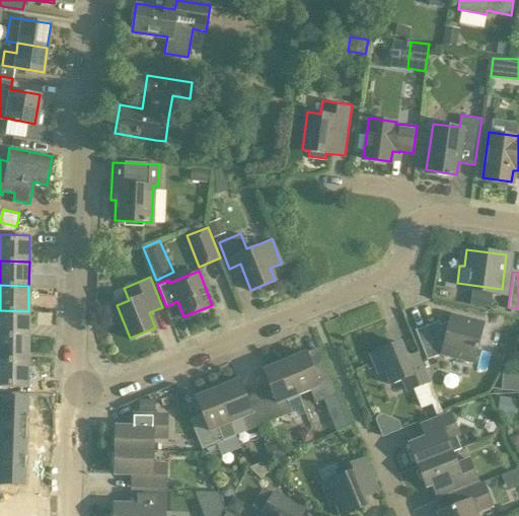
[(0,310),(0,334),(27,335),(28,311),(0,310)]
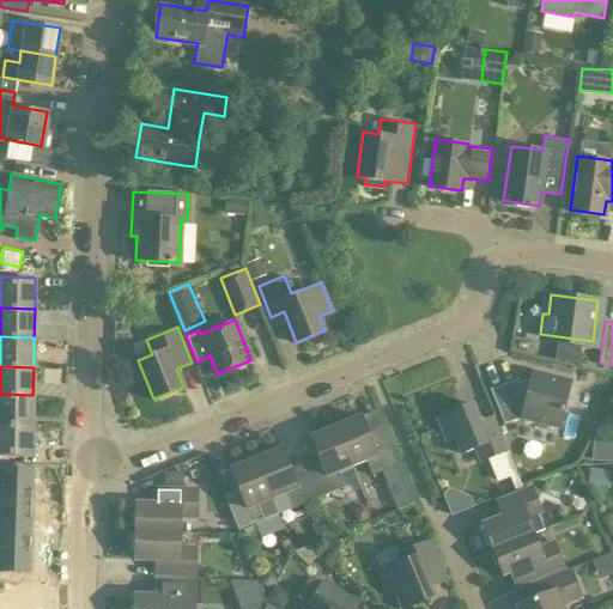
[(504,421),(521,416),(558,426),(570,379),(533,370),(530,378),(520,382),(517,377),(490,389),(504,421)]
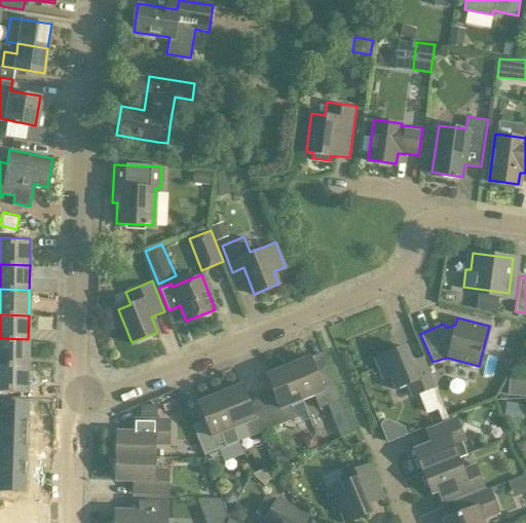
[(0,365),(28,366),(28,339),(0,338),(0,365)]
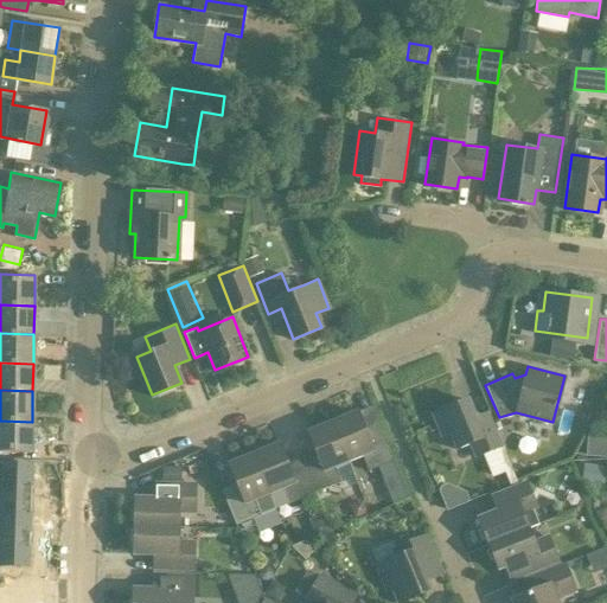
[(489,410),(474,416),(467,398),(433,412),(441,435),(449,431),(455,447),(468,442),(474,456),(483,453),(503,446),(489,410)]
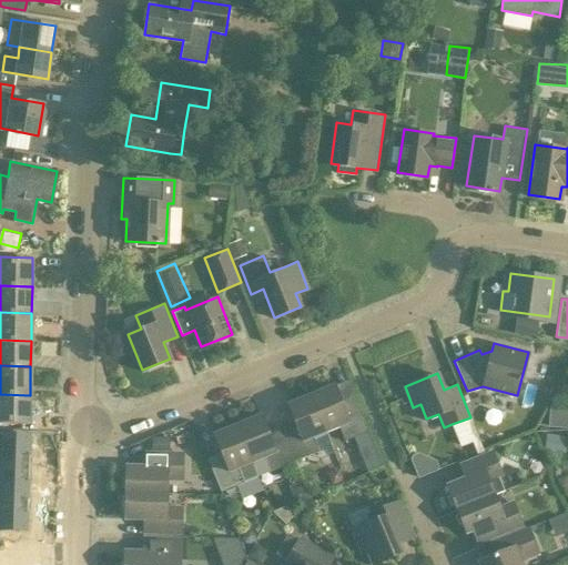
[(348,379),(334,384),(311,393),(325,431),(338,425),(345,440),(354,435),(367,471),(383,464),(348,379)]
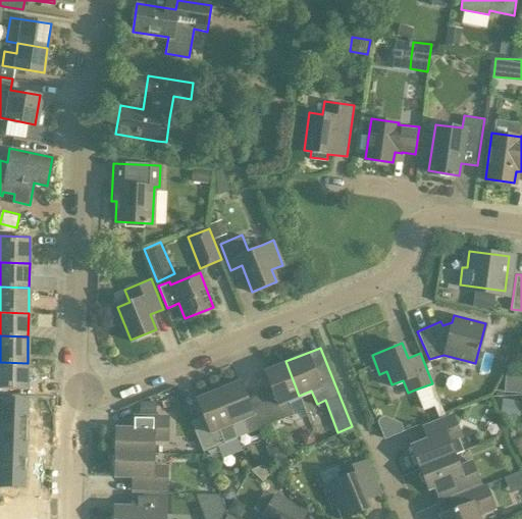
[(271,387),(258,393),(270,422),(293,413),(288,400),(299,396),(285,361),(264,370),(271,387)]
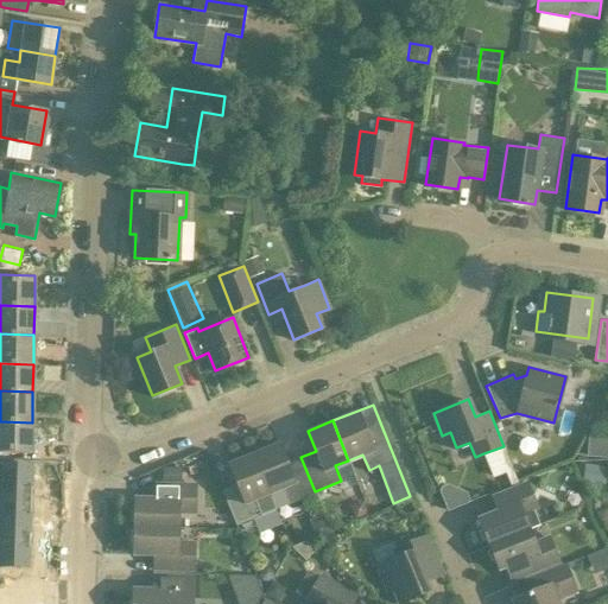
[(0,449),(32,450),(32,423),(0,421),(0,449)]
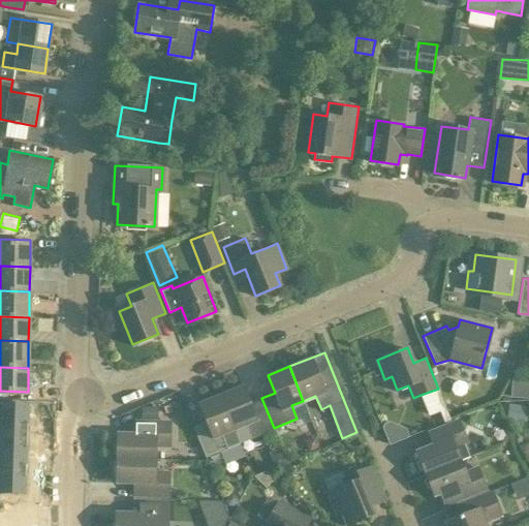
[(528,395),(528,379),(514,379),(512,394),(528,395)]
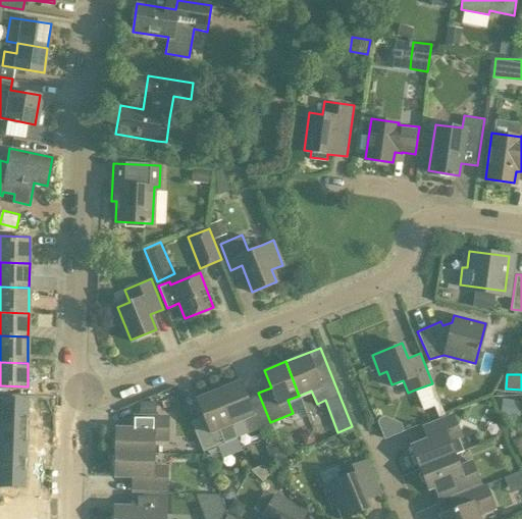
[(231,423),(244,418),(249,431),(270,422),(258,393),(246,398),(239,380),(217,390),(231,423)]
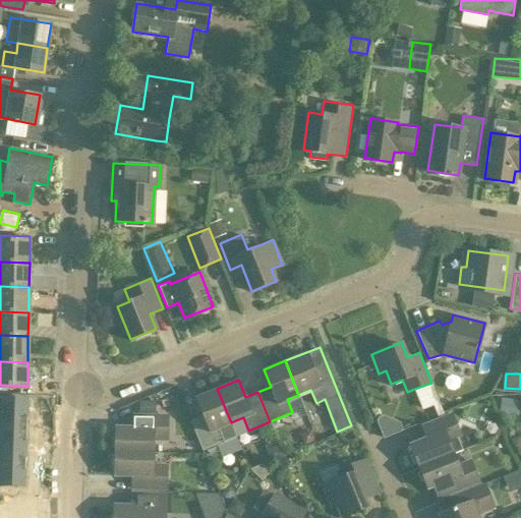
[(431,383),(414,389),(422,408),(432,404),(438,415),(444,413),(431,383)]
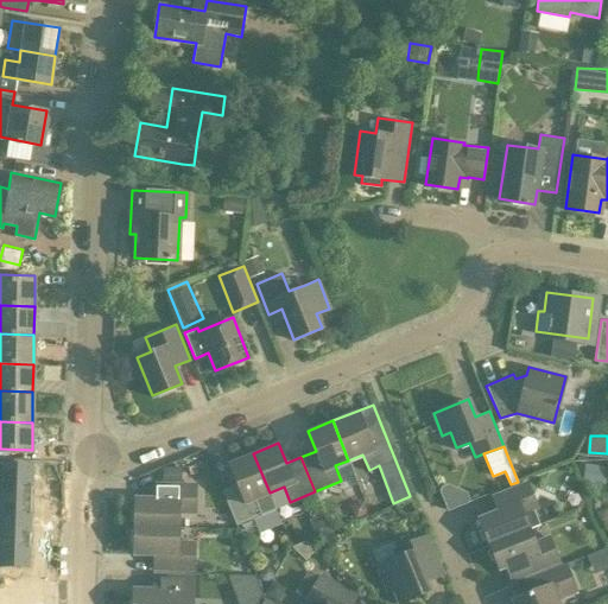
[(276,508),(270,493),(253,453),(228,463),(236,483),(222,489),(236,525),(276,508)]
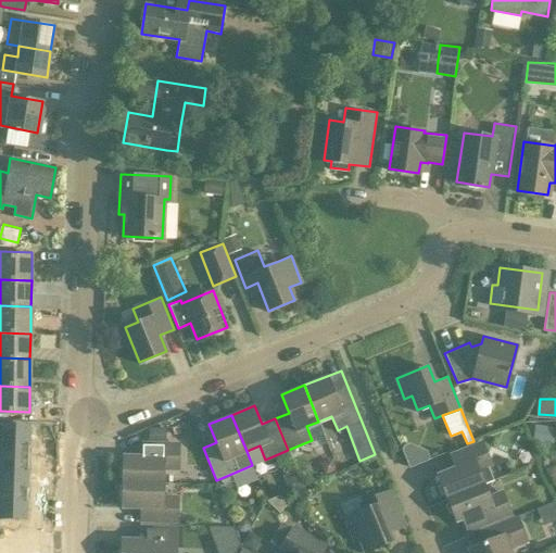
[(0,424),(0,455),(27,456),(28,425),(0,424)]
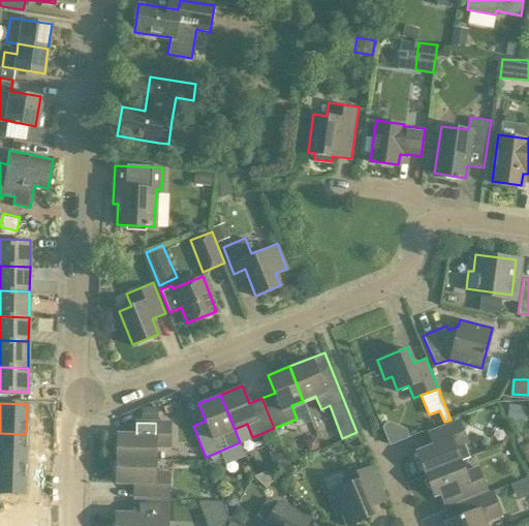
[(427,430),(432,444),(415,451),(425,473),(460,460),(469,456),(465,443),(468,442),(459,418),(427,430)]
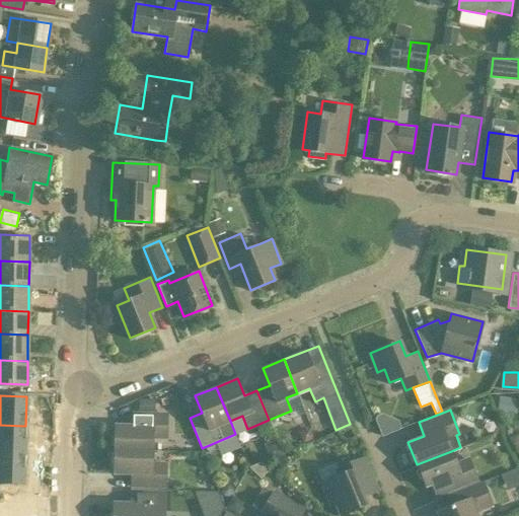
[(133,411),(133,426),(116,425),(115,448),(151,449),(152,438),(167,439),(168,412),(133,411)]
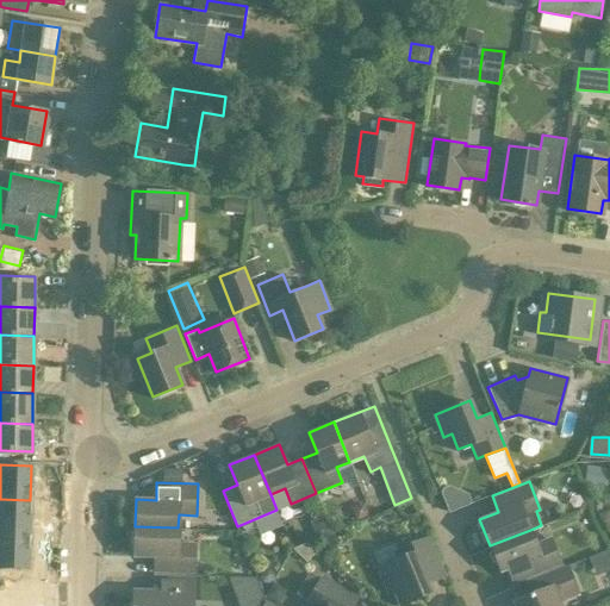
[(0,499),(0,532),(29,533),(30,500),(0,499)]
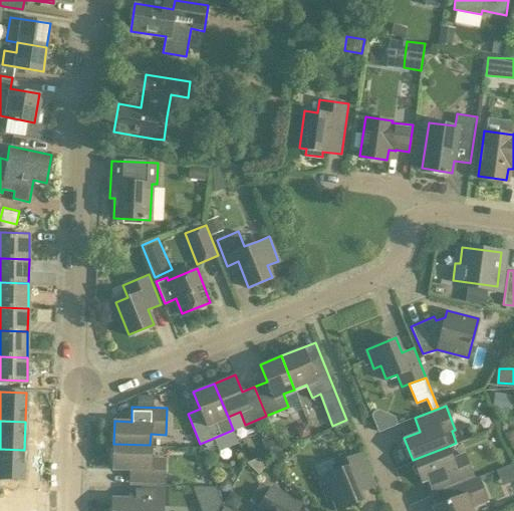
[(150,456),(150,445),(113,444),(113,467),(130,468),(130,483),(165,484),(166,457),(150,456)]
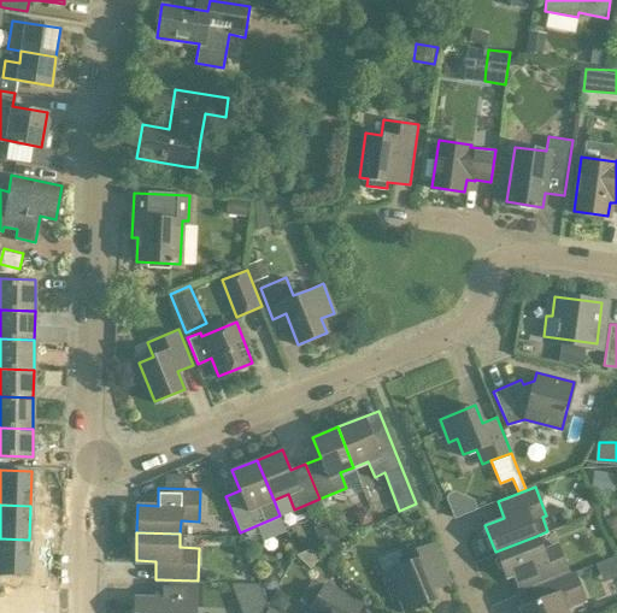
[(557,541),(541,548),(536,536),(495,552),(506,577),(511,575),(518,590),(569,570),(557,541)]
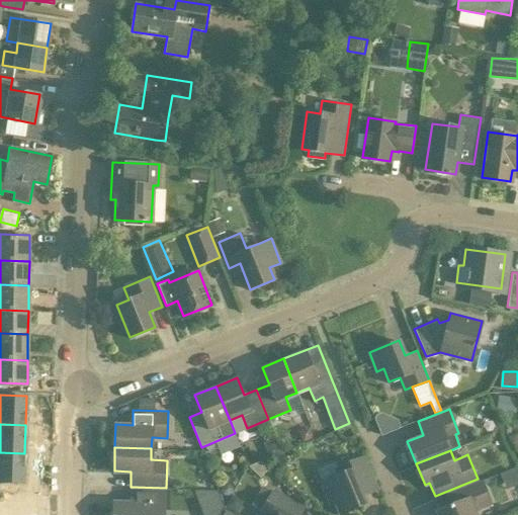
[(0,452),(0,481),(24,483),(24,453),(0,452)]
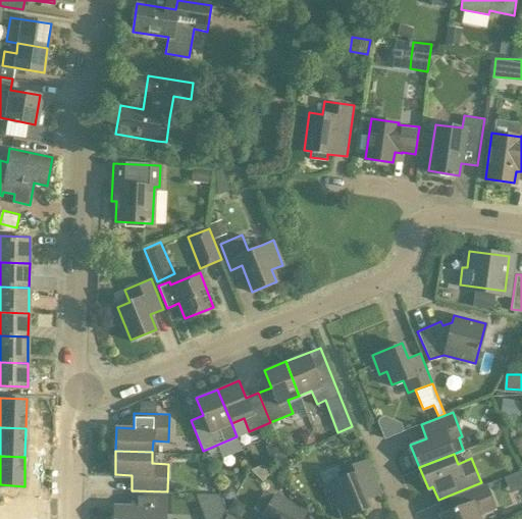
[(335,471),(338,479),(324,485),(333,507),(337,505),(343,517),(368,507),(365,500),(381,494),(367,458),(335,471)]
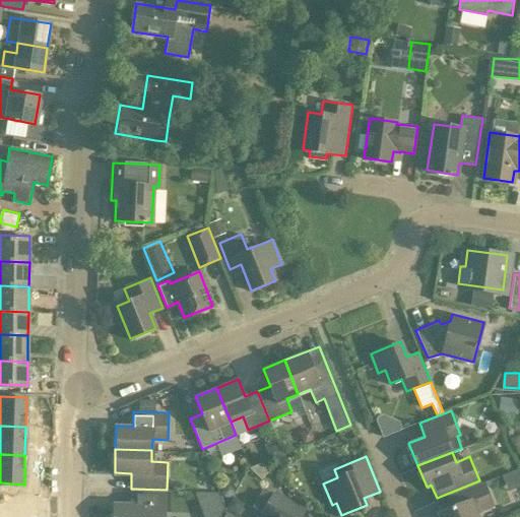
[(260,462),(249,466),(261,478),(269,470),(260,462)]
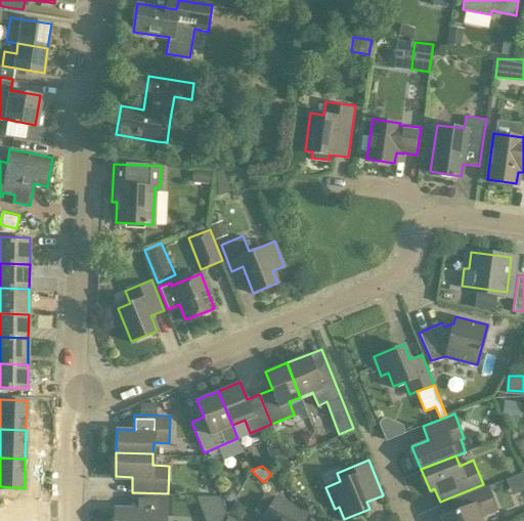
[(451,500),(455,511),(440,517),(441,520),(481,520),(480,517),(498,510),(487,484),(451,500)]
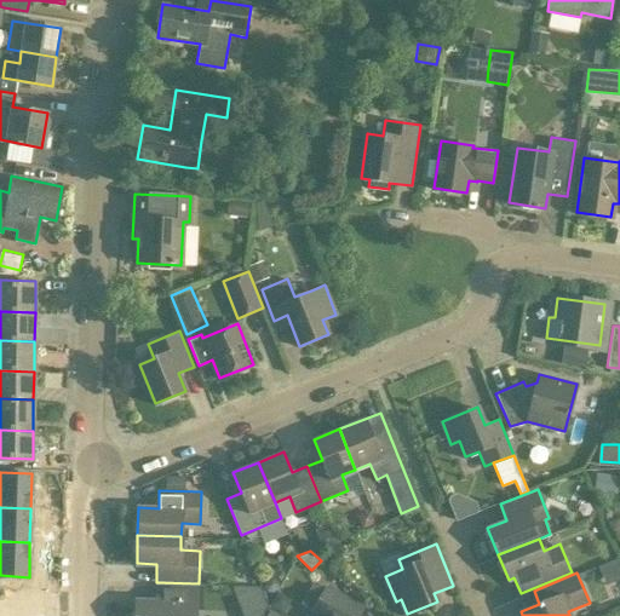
[(156,582),(155,600),(136,600),(135,615),(197,615),(199,583),(156,582)]
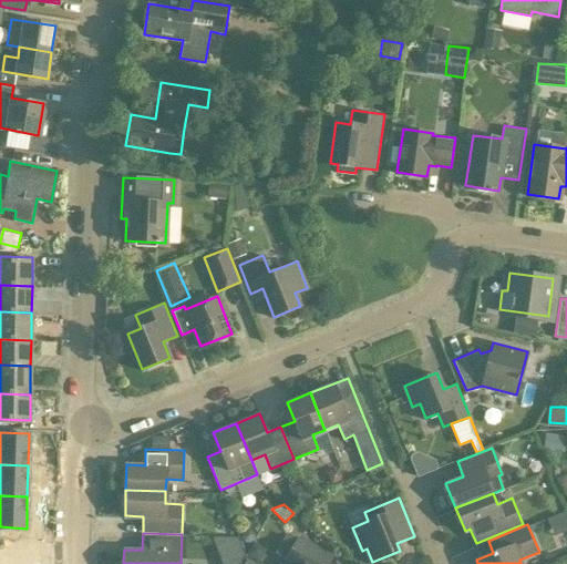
[(284,562),(286,563),(329,563),(334,554),(299,534),(284,562)]
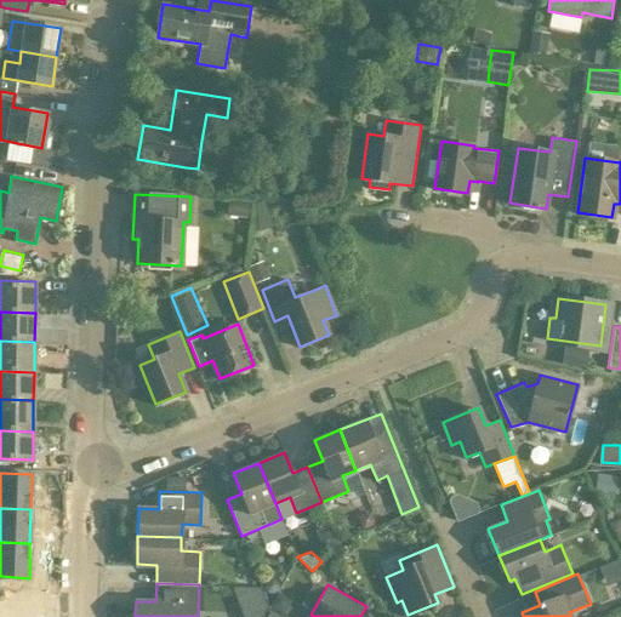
[(17,605),(16,615),(30,616),(30,605),(17,605)]
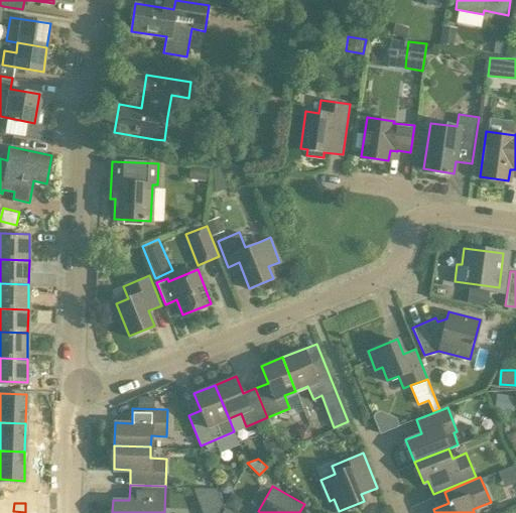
[(224,503),(219,512),(235,512),(237,510),(224,503)]
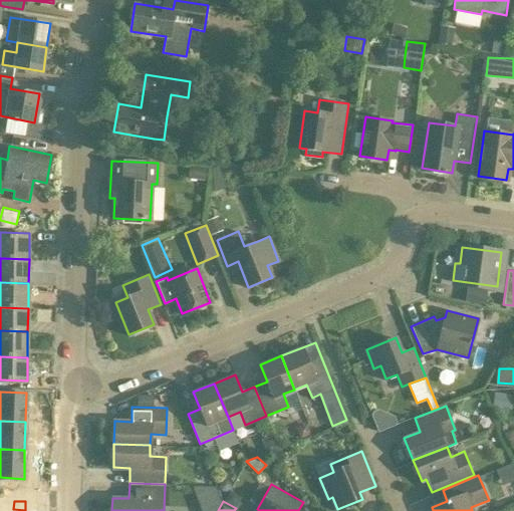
[(216,510),(222,502),(201,510),(216,510)]
